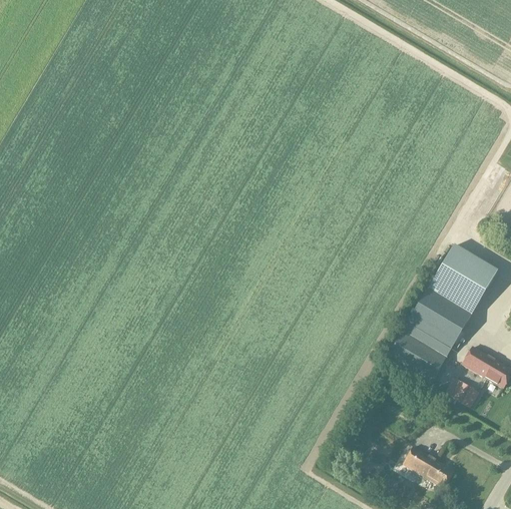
[(453,242),(427,288),(472,313),(497,269),(453,242)]
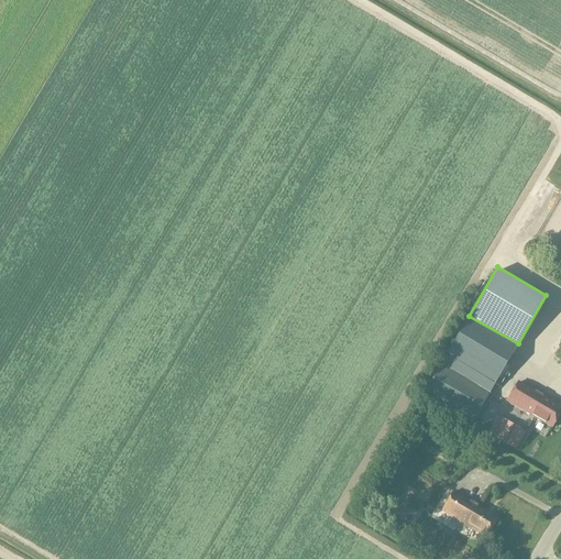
[(442,361),(426,391),(474,419),(491,390),(492,390),(518,343),(469,316),(469,315),(442,361)]
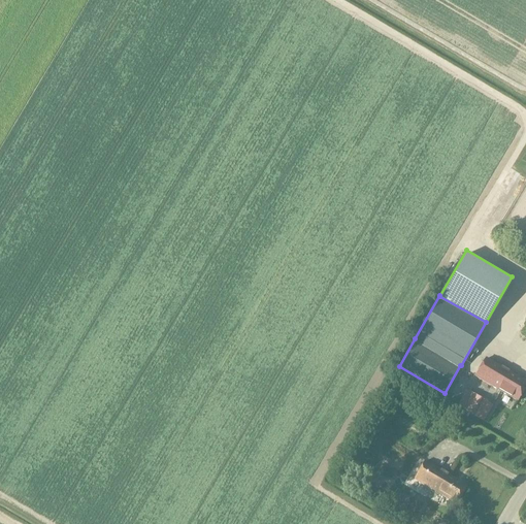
[(519,397),(525,385),(525,378),(488,355),(477,372),(519,397)]
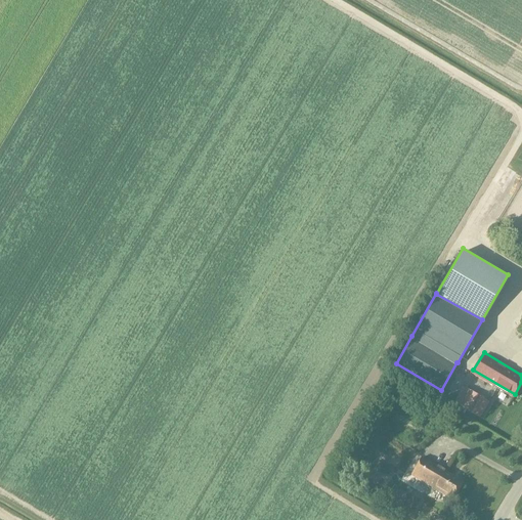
[(465,384),(455,398),(473,408),(482,394),(465,384)]
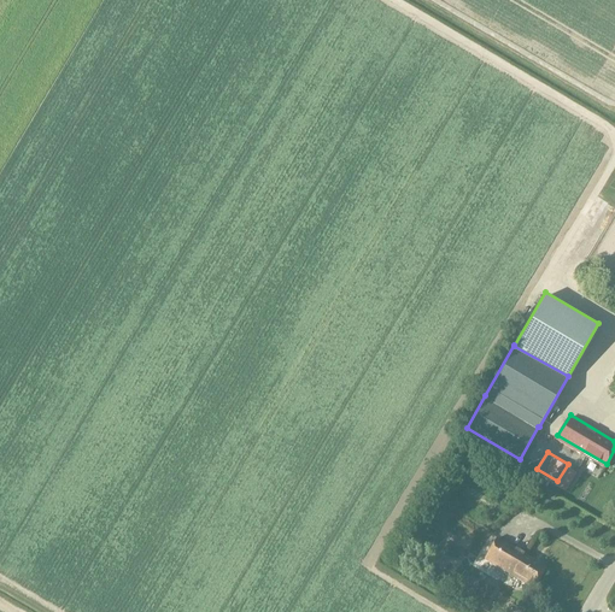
[(536,584),(548,564),(498,535),(486,555),(536,584)]
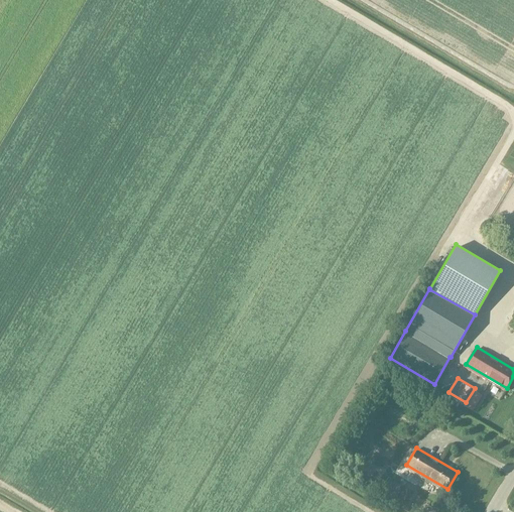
[(406,503),(414,488),(407,484),(398,498),(406,503)]
